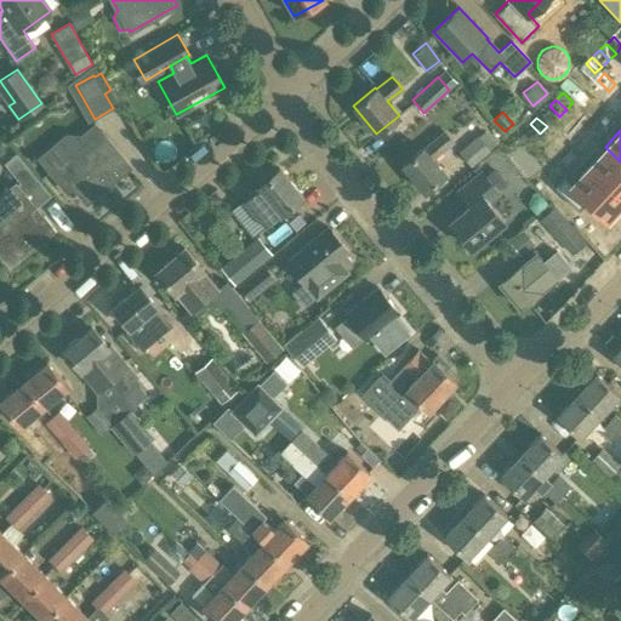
[(129,166),(98,131),(50,171),(67,191),(73,186),(86,201),(129,166)]
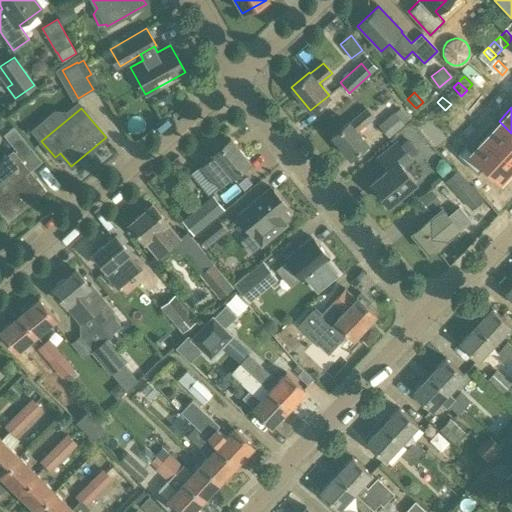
[(408,119),(399,108),(394,113),(392,112),(377,125),(387,137),(408,119)]
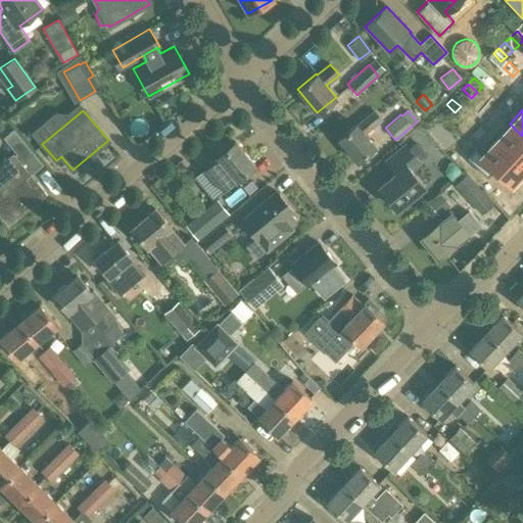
[(364,134),(381,120),(374,111),(357,126),(355,124),(338,138),(358,161),(375,147),(364,134)]
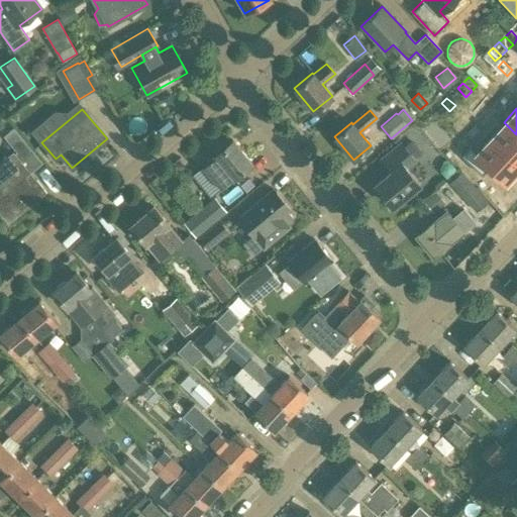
[(22,160),(31,151),(2,115),(0,117),(0,132),(16,151),(22,160)]
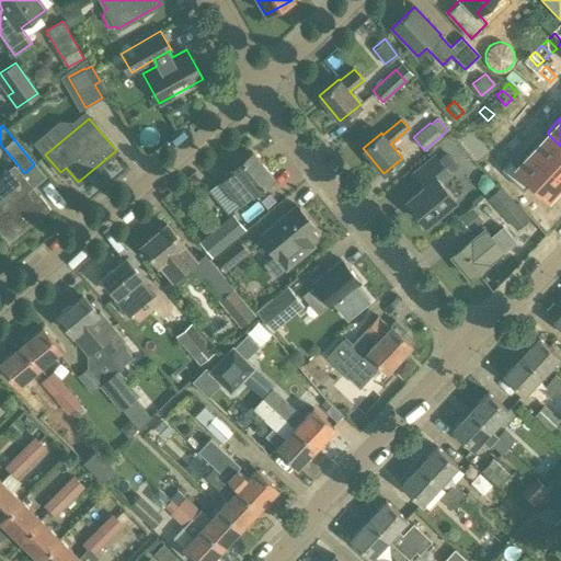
[(560,179),(560,146),(547,133),(530,150),(560,179)]
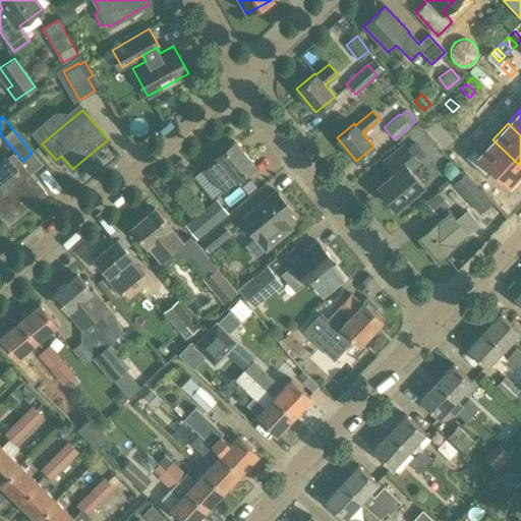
[(507,184),(520,169),(520,166),(493,139),(477,156),(477,157),(507,184)]
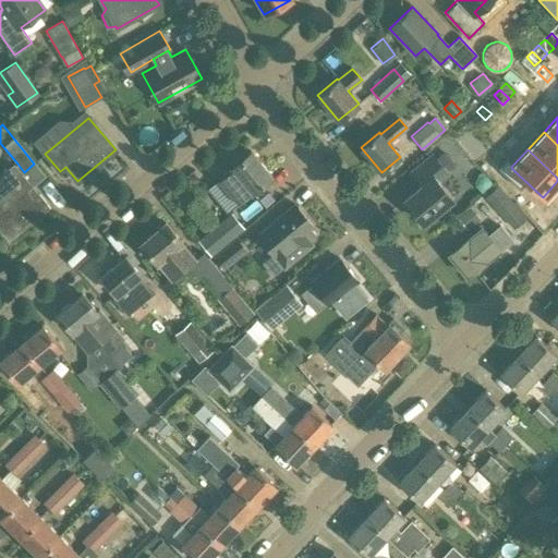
[(242,208),(256,196),(252,191),(270,176),(251,152),(231,168),(232,168),(218,179),(242,208)]
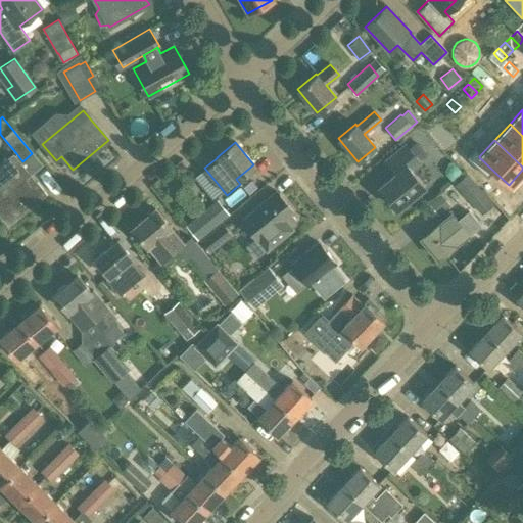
[(417,142),(408,149),(418,161),(427,155),(417,142)]
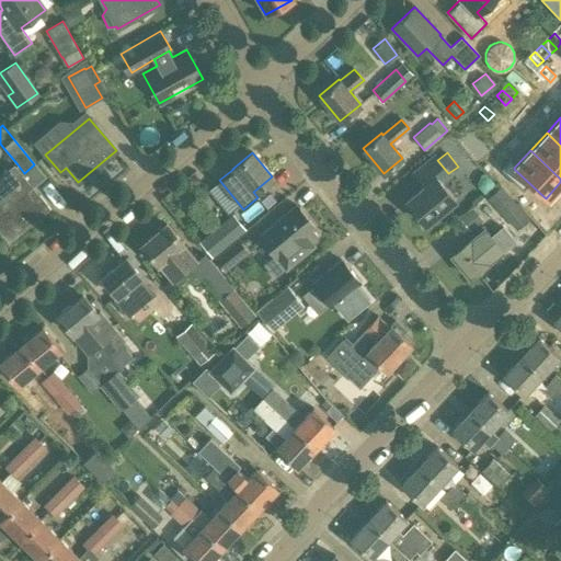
[(425,225),(455,199),(441,182),(450,174),(435,157),(414,173),(424,186),(407,202),(425,225)]
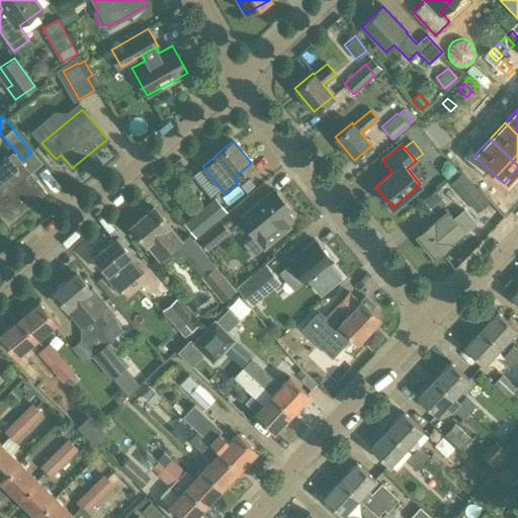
[(46,192),(13,152),(0,162),(0,163),(10,175),(0,183),(0,214),(7,224),(46,192)]
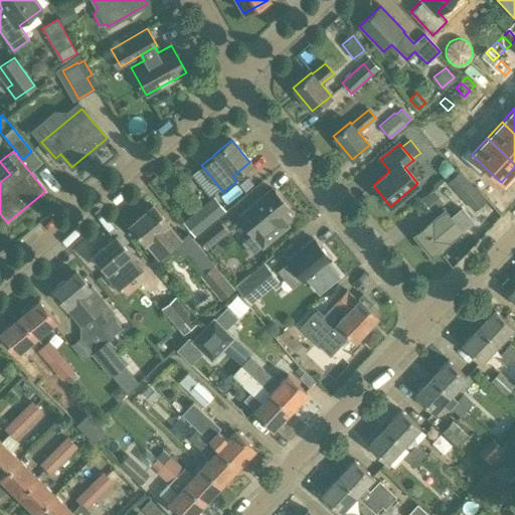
[(474,212),(487,201),(460,170),(447,182),(474,212)]
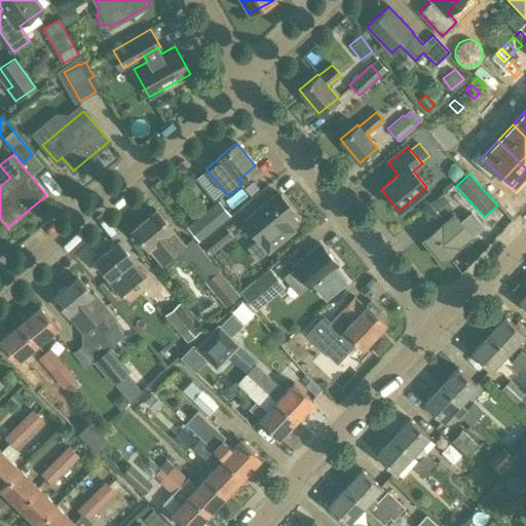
[(267,253),(295,230),(294,228),(297,226),(297,221),(293,216),(295,214),(277,192),(241,222),(256,239),(247,248),(257,260),(267,253)]
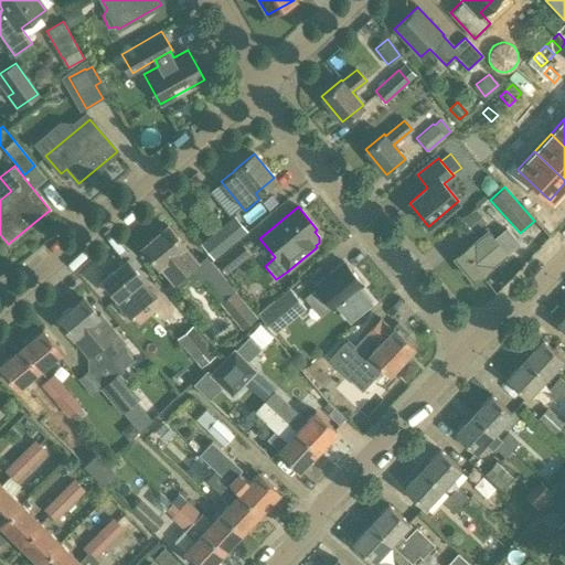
[(176,283),(198,264),(182,246),(184,245),(168,225),(142,246),(158,266),(160,265),(176,283)]
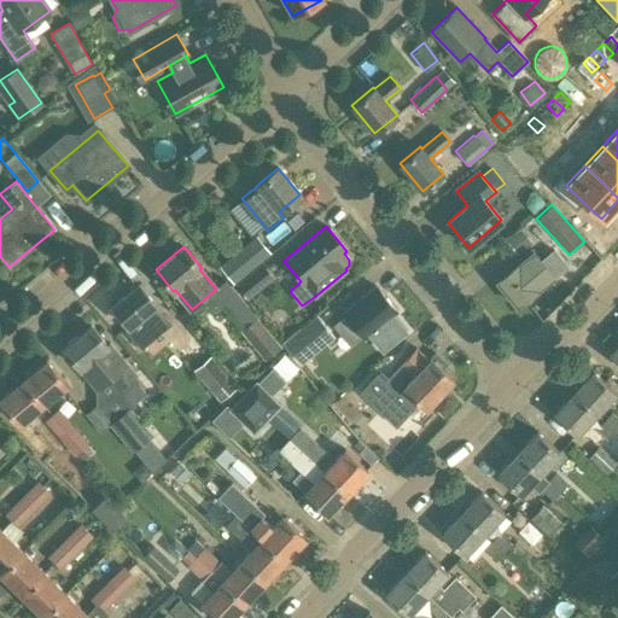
[(233,283),(256,264),(243,248),(220,266),(233,283)]
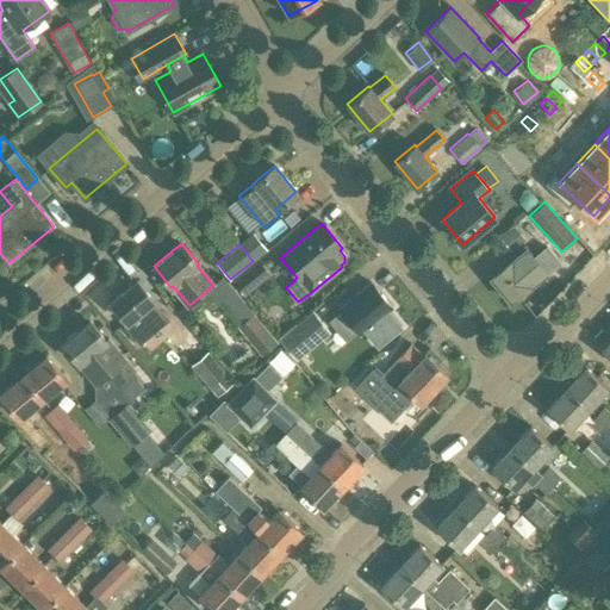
[(526,249),(523,247),(498,267),(500,269),(491,278),(510,302),(546,273),(526,248),(526,249)]
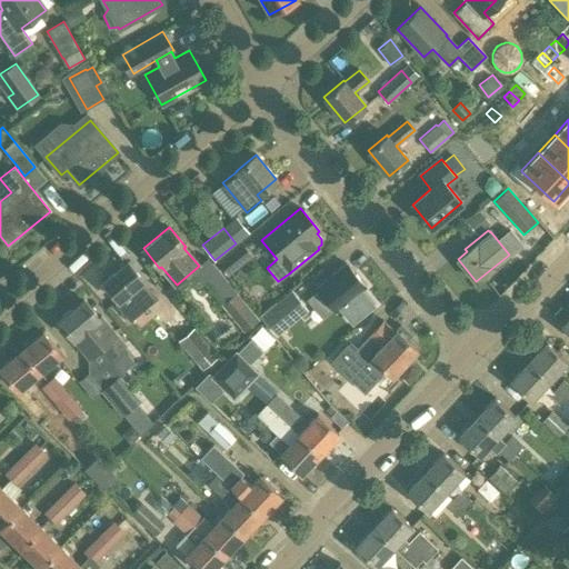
[(228,276),(252,256),(241,243),(217,262),(228,276)]
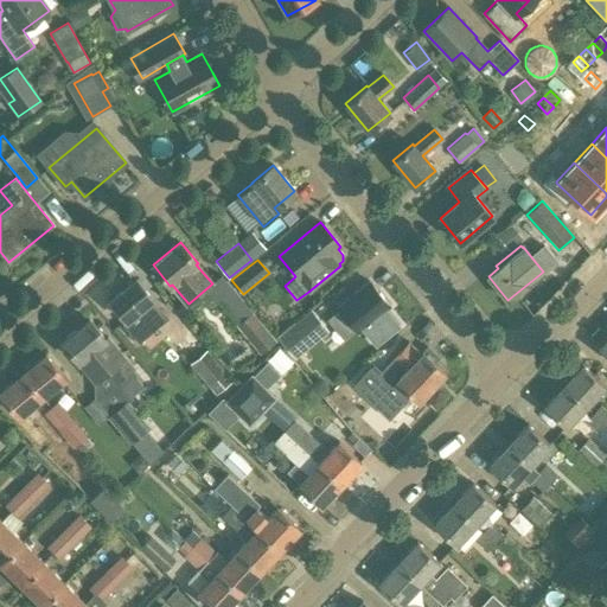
[(133,347),(168,318),(136,279),(109,301),(126,320),(122,323),(123,324),(117,328),(133,347)]
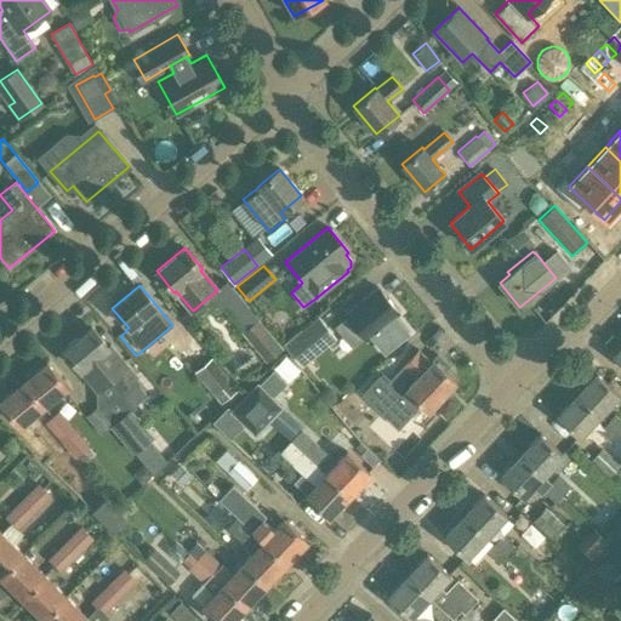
[(377,288),(346,313),(366,339),(398,313),(377,288)]
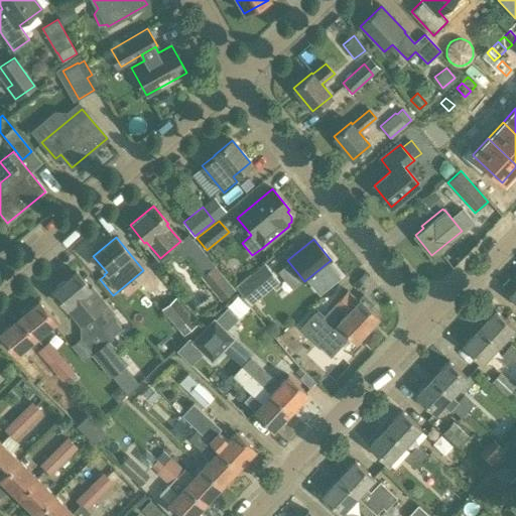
[(221,301),(234,289),(213,264),(200,276),(221,301)]
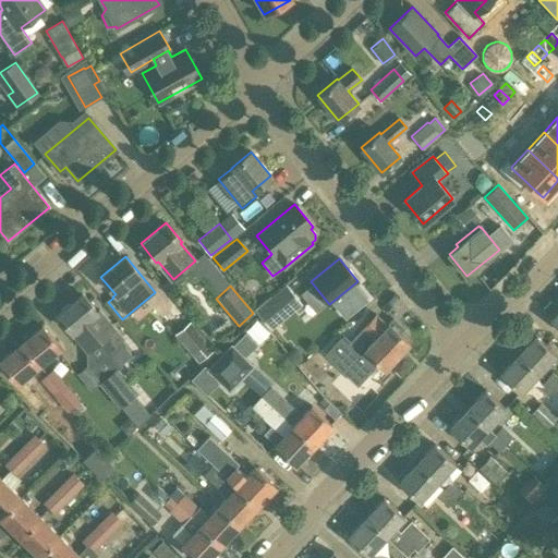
[(271,329),(301,305),(286,286),(255,310),(271,329)]
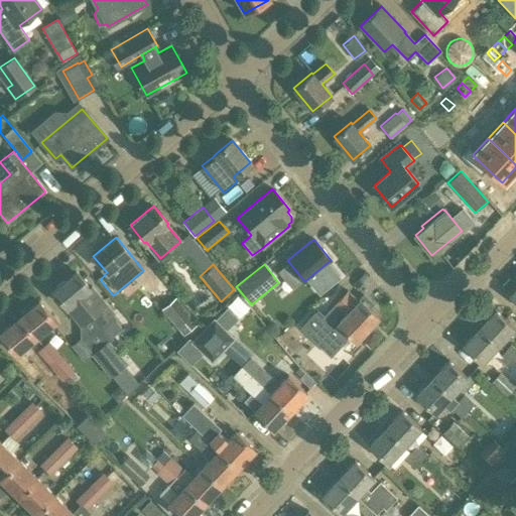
[(91,288),(76,270),(51,290),(80,325),(91,314),(99,324),(113,312),(92,287),(91,288)]
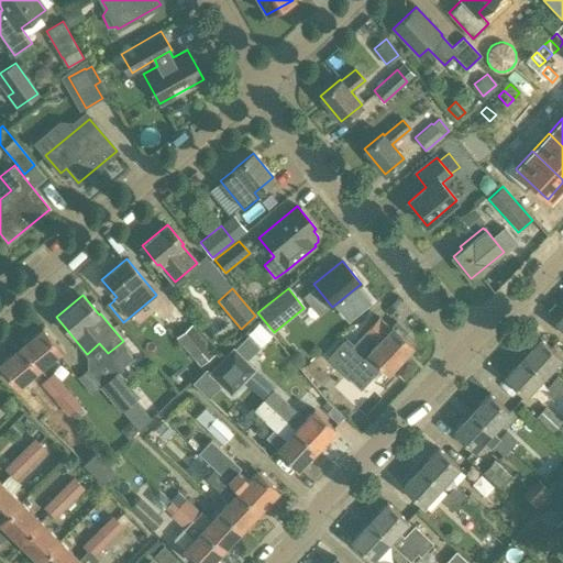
[(390,328),(379,317),(350,348),(363,360),(368,353),(388,372),(412,345),(392,327),(390,328)]
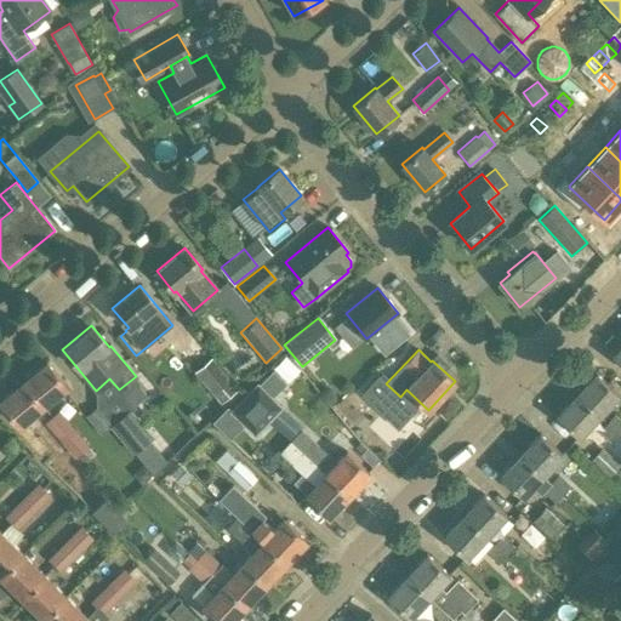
[(285,357),(273,369),(288,382),(300,370),(285,357)]
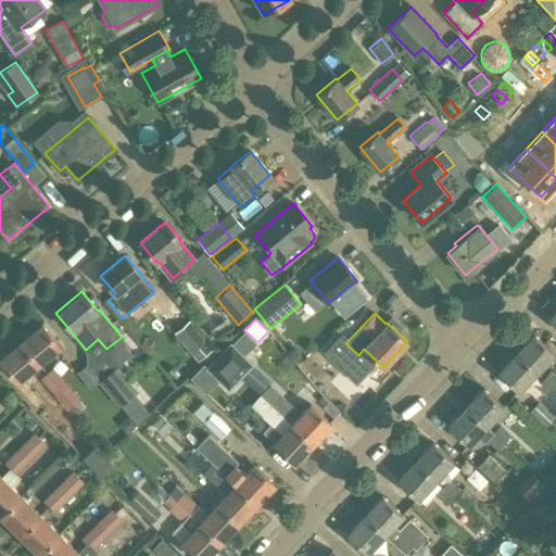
[(198,361),(212,349),(188,320),(174,332),(198,361)]
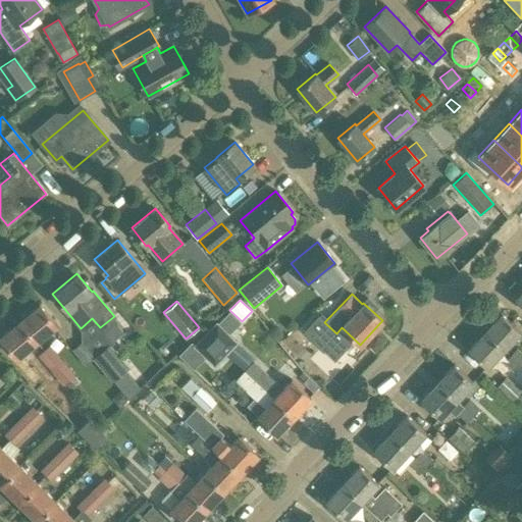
[(18,321),(37,342),(56,325),(39,304),(18,321)]
